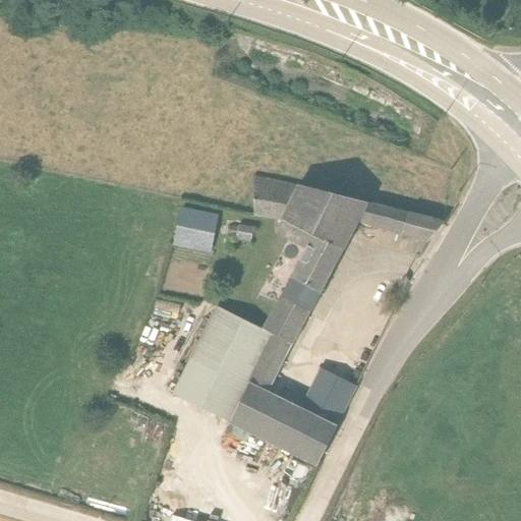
[(279,220),(296,185),(252,176),(253,217),(280,222),(279,220)]
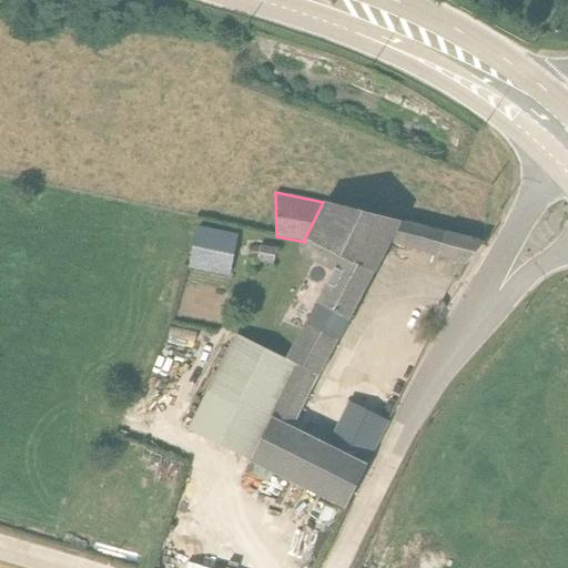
[(304,240),(305,242),(340,257),(333,271),(305,323),(336,342),(337,343),(389,243),(401,222),(323,202),(304,240)]
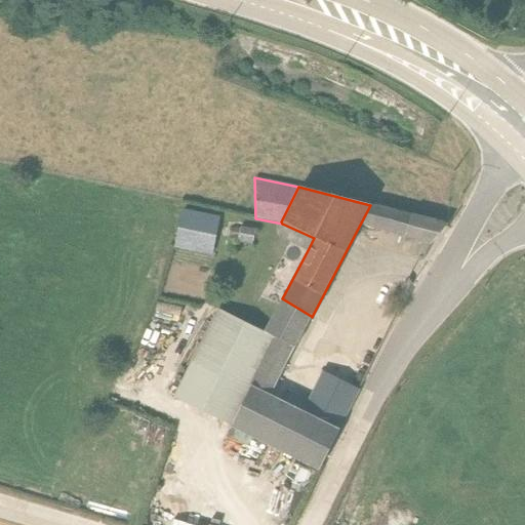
[(370,205),(360,225),(419,243),(428,245),(446,223),(411,213),(370,203),(370,205)]
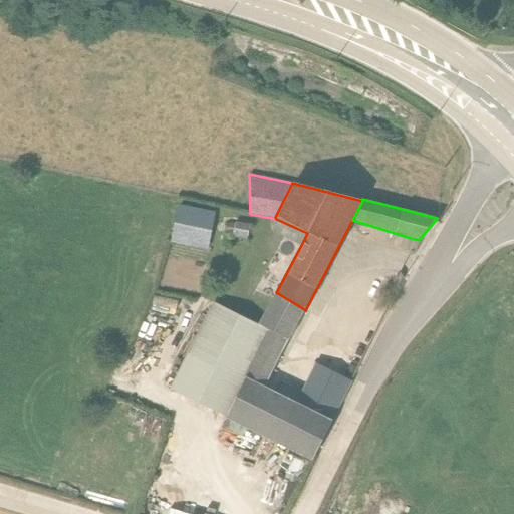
[(177,205),(169,242),(207,250),(215,212),(177,205)]
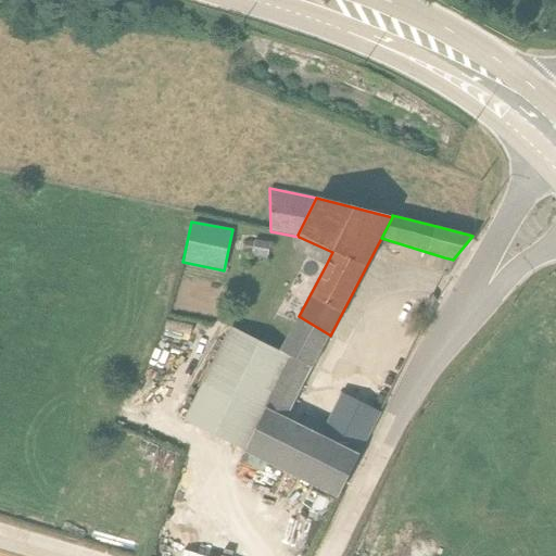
[(332,252),(299,237),(292,250),(326,265),(332,252)]
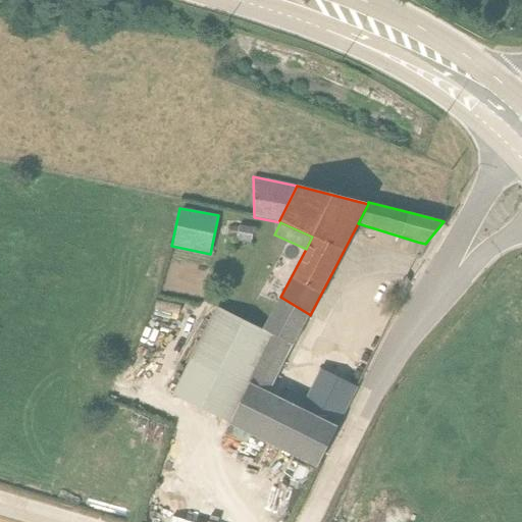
[(229,226),(227,238),(236,239),(235,241),(250,244),(253,228),(238,225),(238,227),(229,226)]
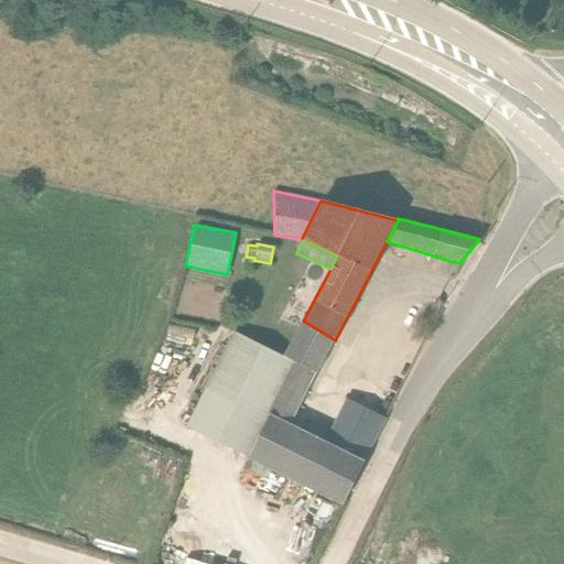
[(459,263),(451,261),(444,275),(453,279),(459,263)]
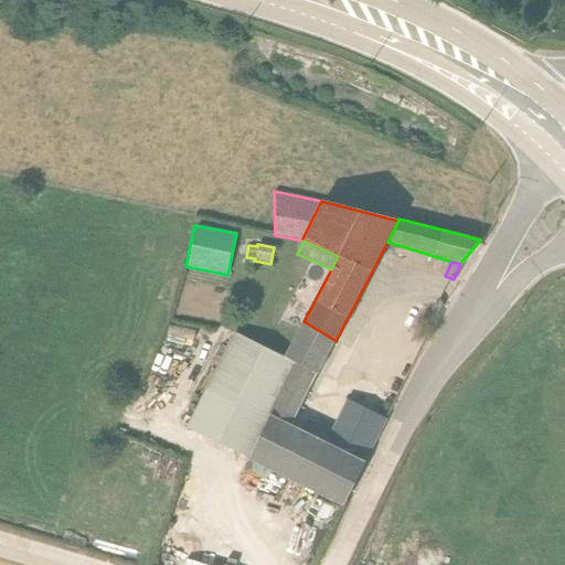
[(283,358),(294,363),(316,375),(334,340),(304,321),(302,321),(283,358)]
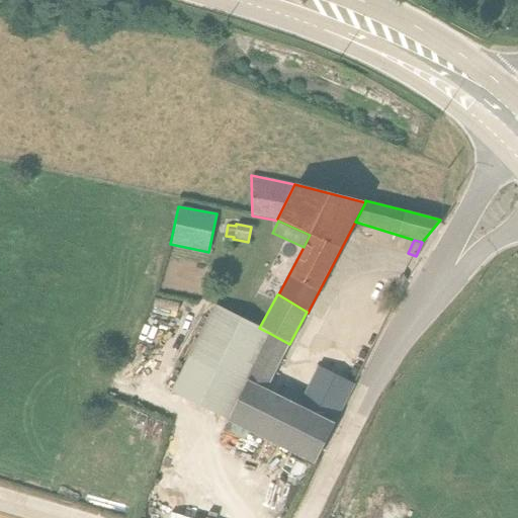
[(269,333),(259,328),(214,305),(171,392),(227,420),(247,380),(246,379),(269,333)]
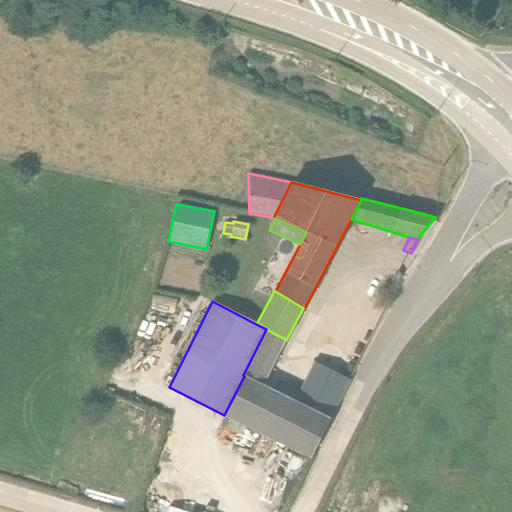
[(243,375),(244,376),(263,385),(286,340),(266,329),(243,375)]
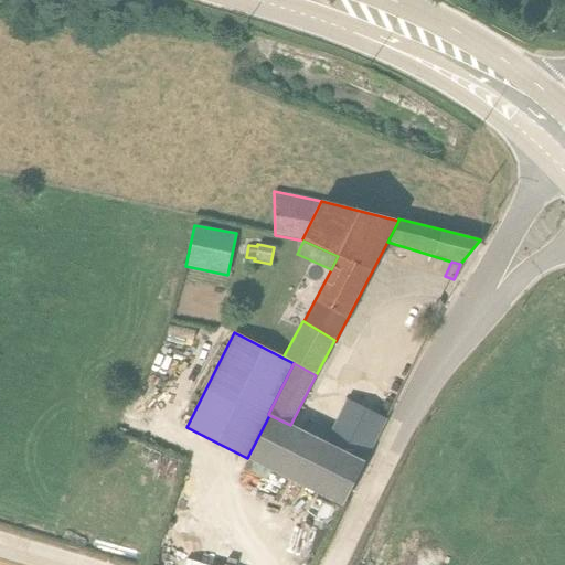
[(326,443),(364,461),(365,462),(386,419),(347,400),(326,443)]
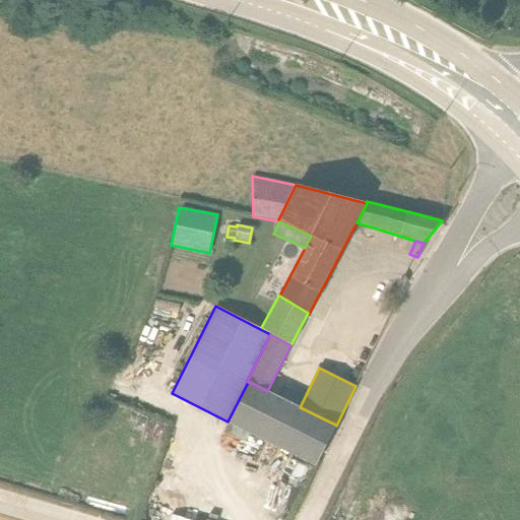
[(267,391),(248,382),(226,424),(314,466),(335,425),(304,409),(267,391)]
